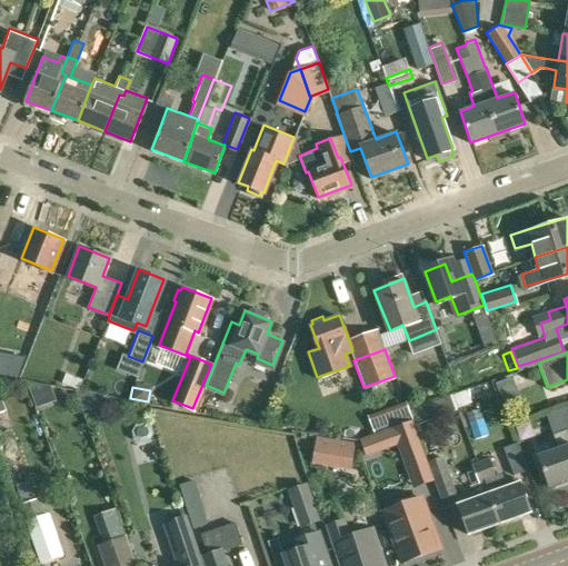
[(30,395),(37,410),(51,405),(46,388),(30,395)]
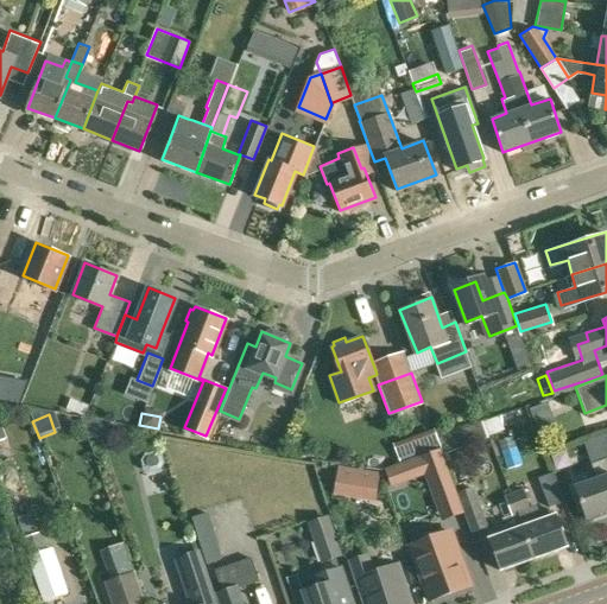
[(109,419),(82,414),(89,436),(107,430),(109,419)]
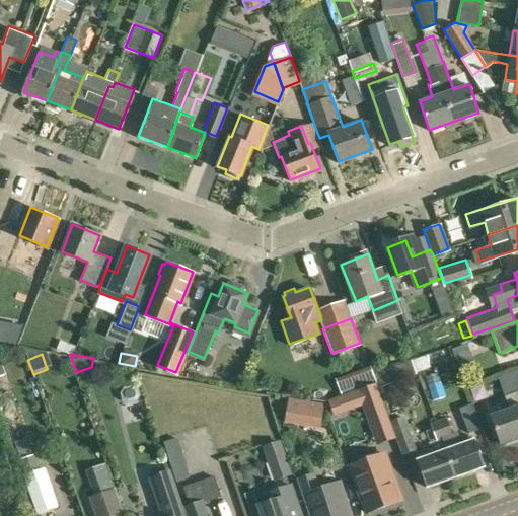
[(423,354),(411,358),(415,370),(427,366),(423,354)]
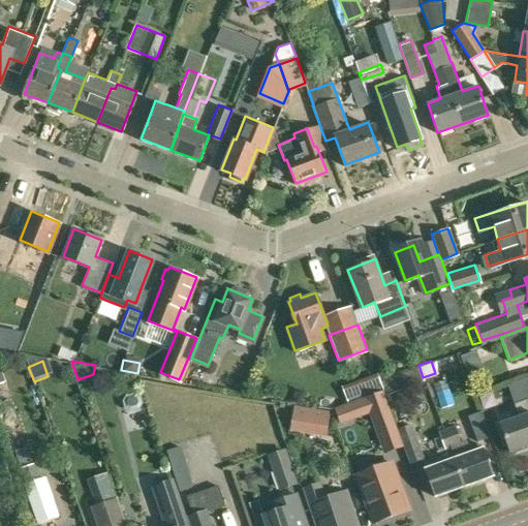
[(423,377),(418,365),(379,379),(384,393),(424,378),(423,377)]
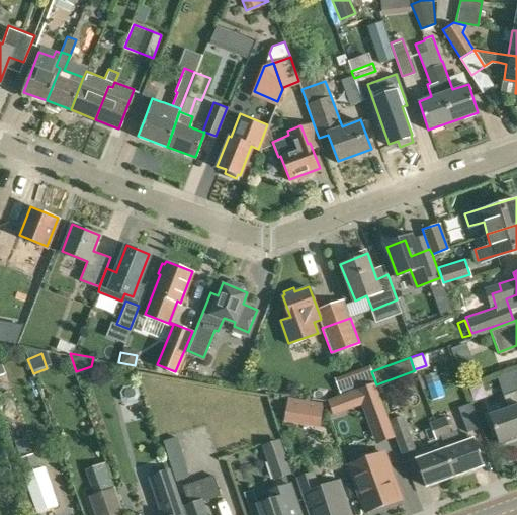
[(504,368),(489,375),(494,385),(509,378),(504,368)]
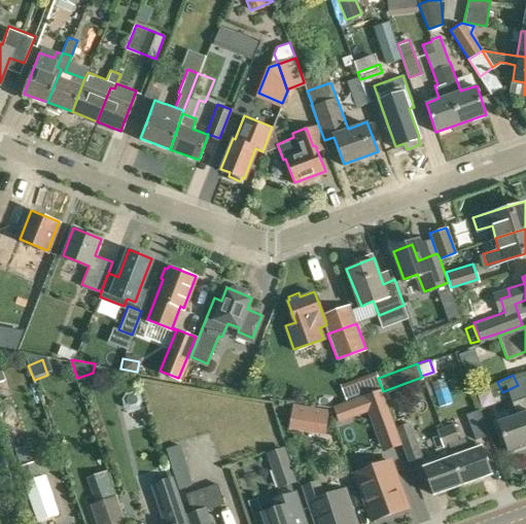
[(138,406),(141,399),(140,392),(134,389),(125,392),(121,397),(123,405),(129,409),(138,406)]
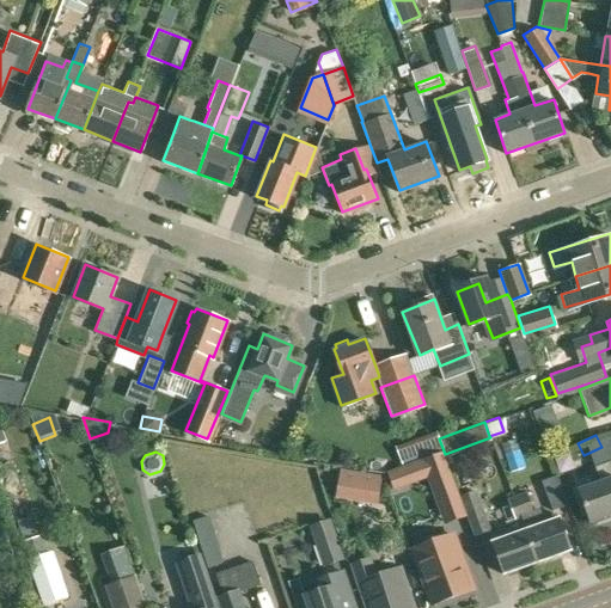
[(610,459),(596,465),(600,480),(578,489),(590,521),(610,513),(610,459)]
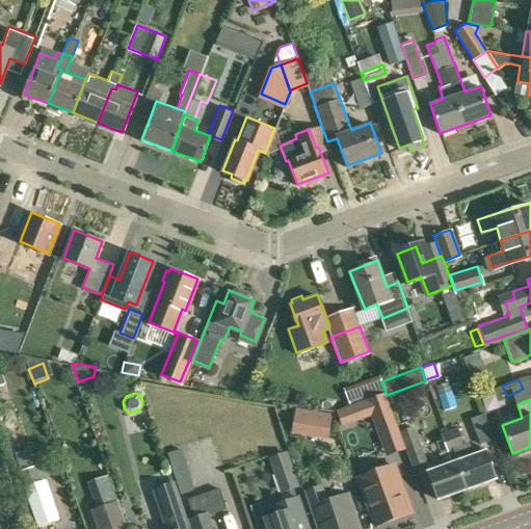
[(330,413),(297,407),(294,421),(328,427),(330,413)]
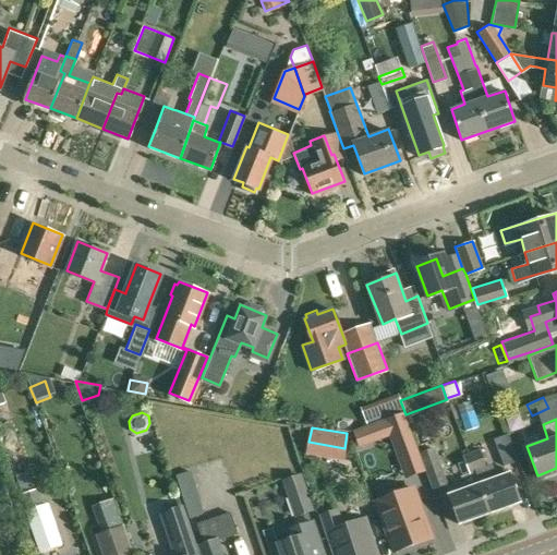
[(517,458),(507,432),(493,437),(503,463),(517,458)]
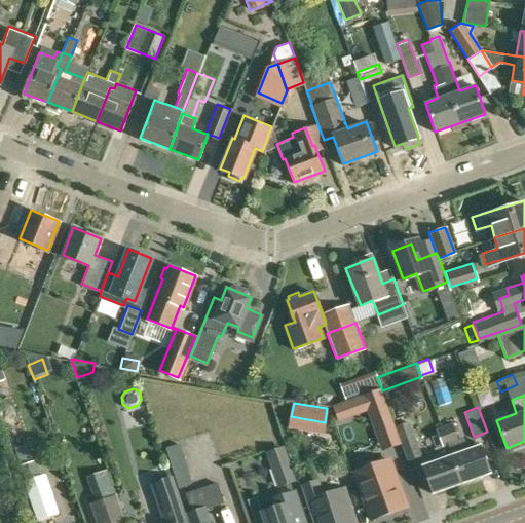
[(409,420),(395,424),(407,459),(420,454),(409,420)]
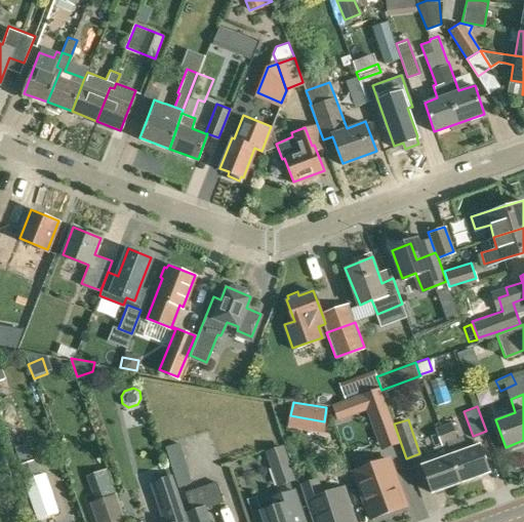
[(439,425),(446,441),(456,438),(450,420),(439,425)]
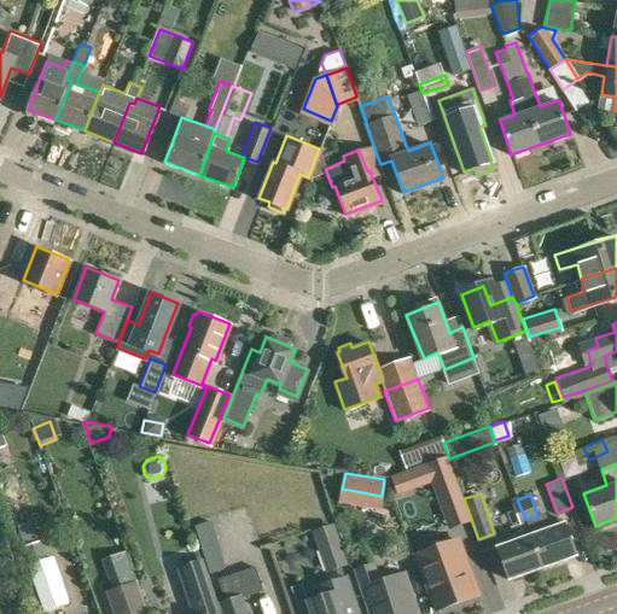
[(525,519),(517,500),(506,504),(512,524),(525,519)]
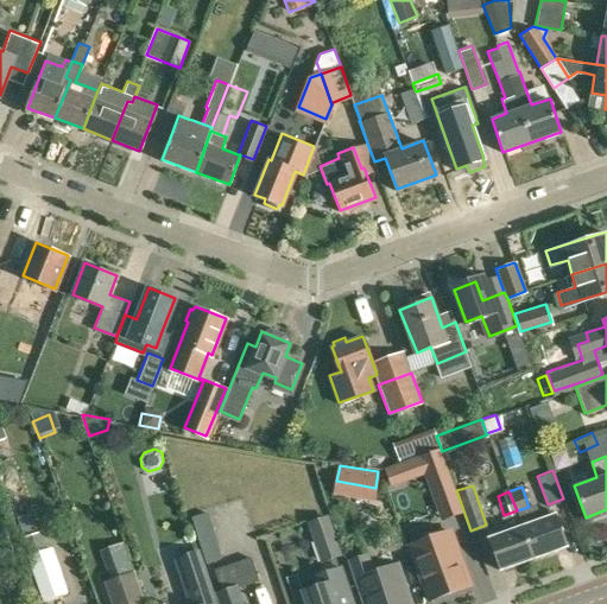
[(214,521),(233,515),(228,502),(210,508),(214,521)]
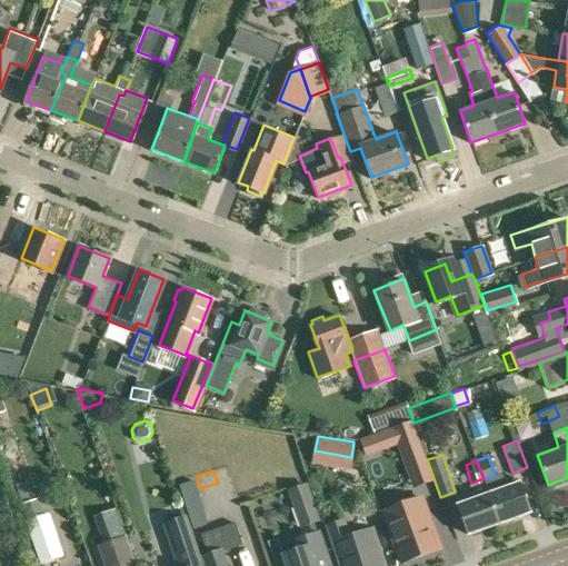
[(193,478),(190,478),(180,482),(192,524),(206,519),(193,478)]
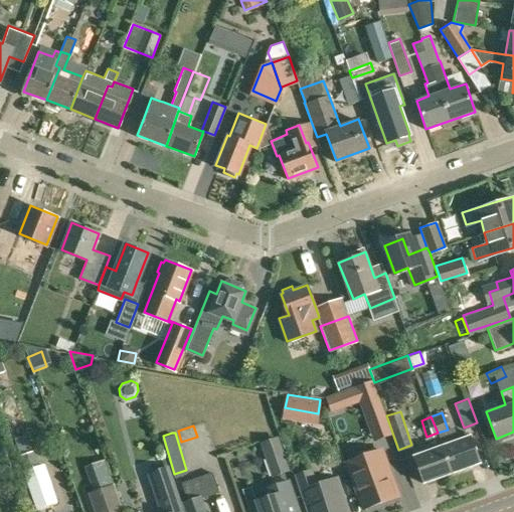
[(470,435),(442,445),(452,472),(480,462),(470,435)]
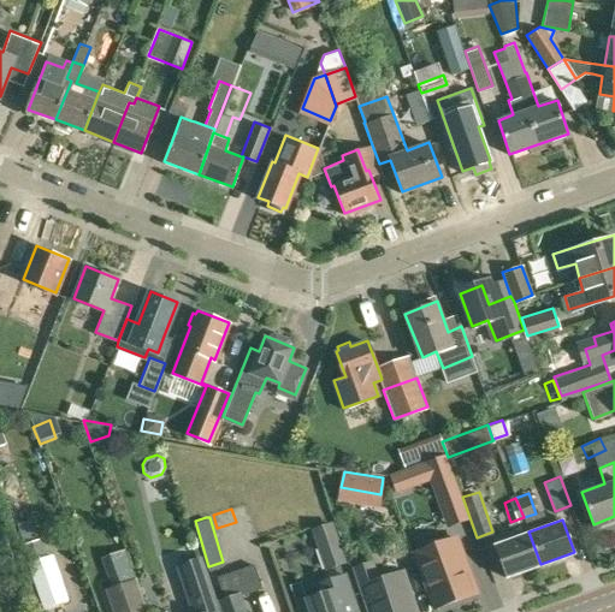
[(343,560),(330,521),(314,527),(327,565),(343,560)]
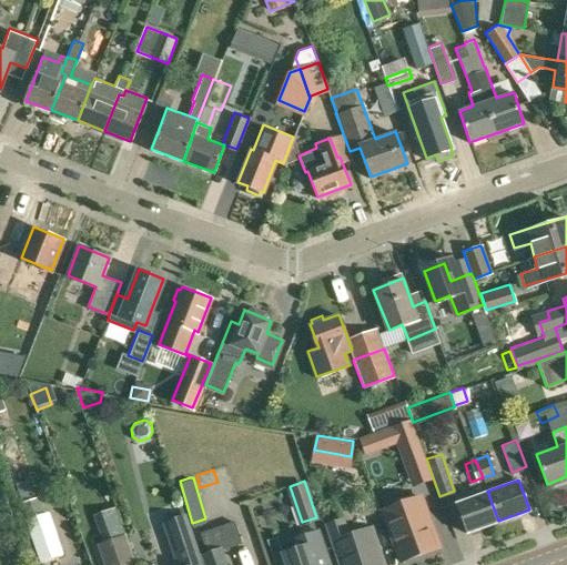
[(398,488),(400,492),(380,498),(401,557),(438,544),(429,518),(433,517),(429,505),(407,513),(401,496),(413,493),(411,484),(398,488)]
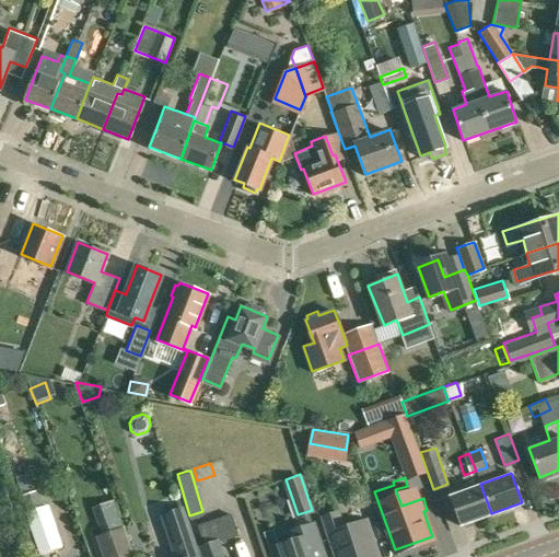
[(491,513),(480,484),(468,488),(466,482),(449,487),(451,494),(451,495),(462,524),(491,513)]
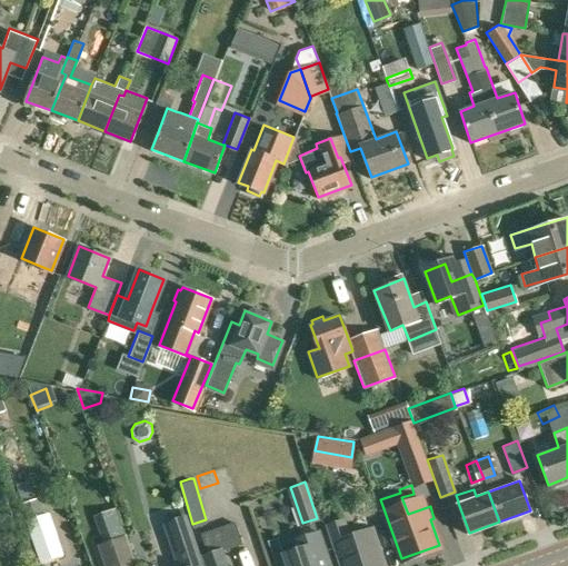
[(51,539),(41,514),(25,520),(33,546),(51,539)]
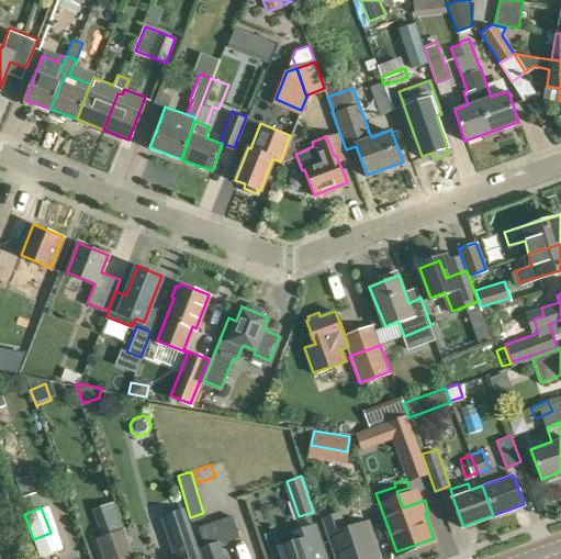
[(181,558),(200,558),(183,509),(166,514),(181,558)]
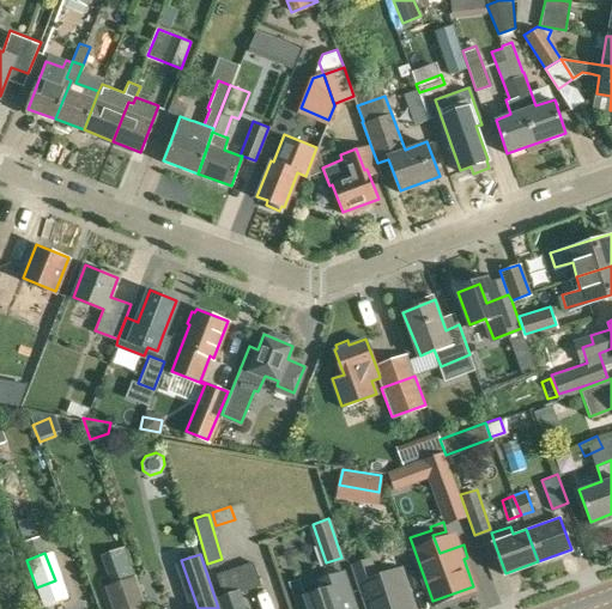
[(367,608),(407,608),(413,608),(400,566),(374,574),(368,555),(352,560),(367,608)]
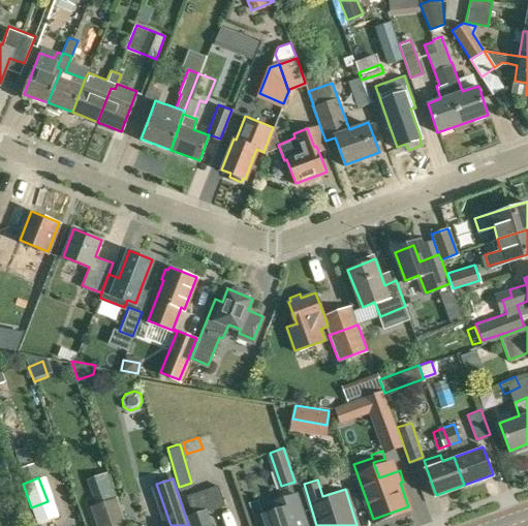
[(211,525),(206,509),(225,503),(218,483),(187,494),(193,514),(189,516),(192,525),(211,525)]
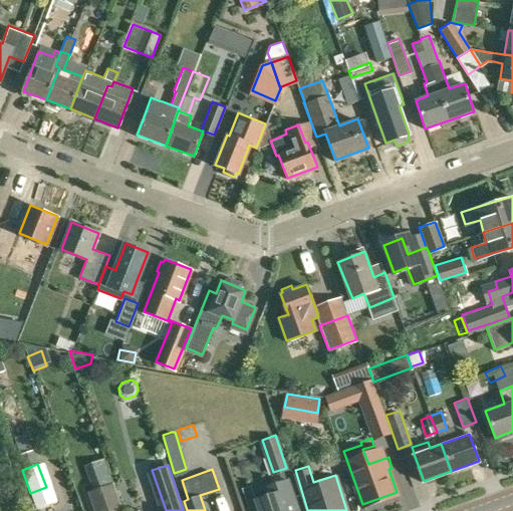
[(249,510),(297,510),(294,501),(287,478),(264,486),(266,494),(255,498),(257,503),(248,506),(249,510)]
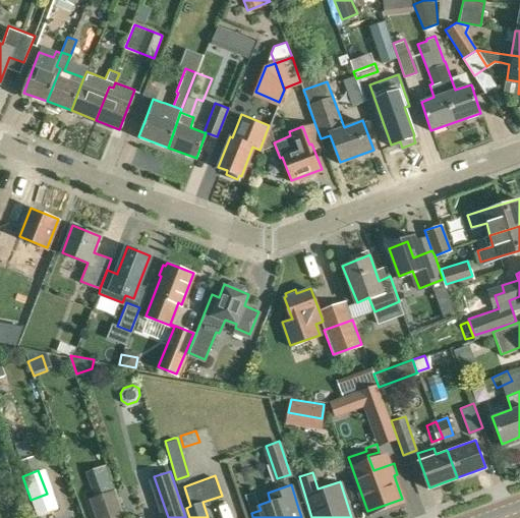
[(121,517),(123,517),(113,488),(90,497),(97,517),(121,517)]
